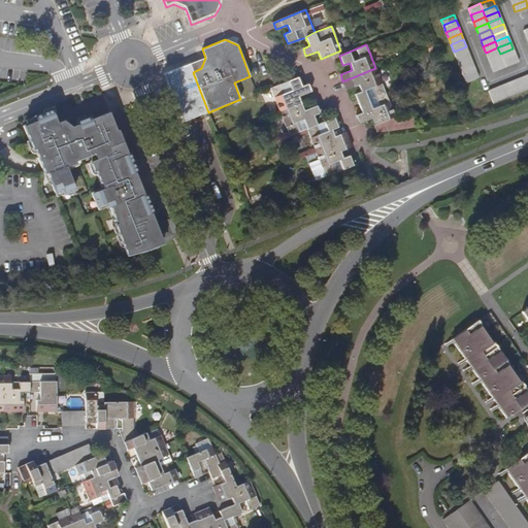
[(456,57),(468,53),(466,46),(454,52),(456,57)]
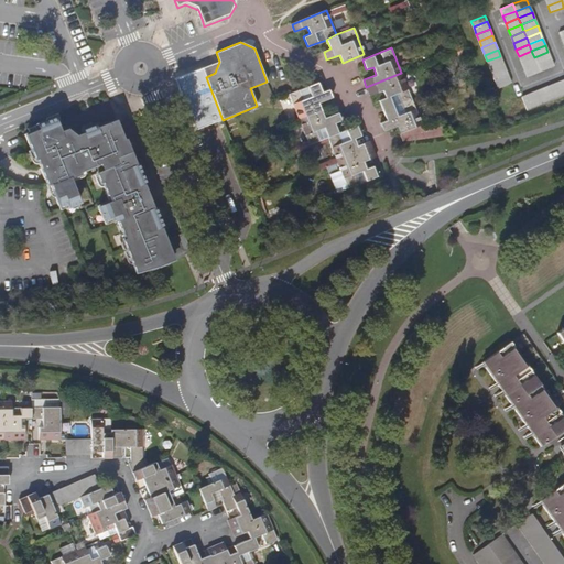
[(521,63),(534,57),(531,51),(519,56),(521,63)]
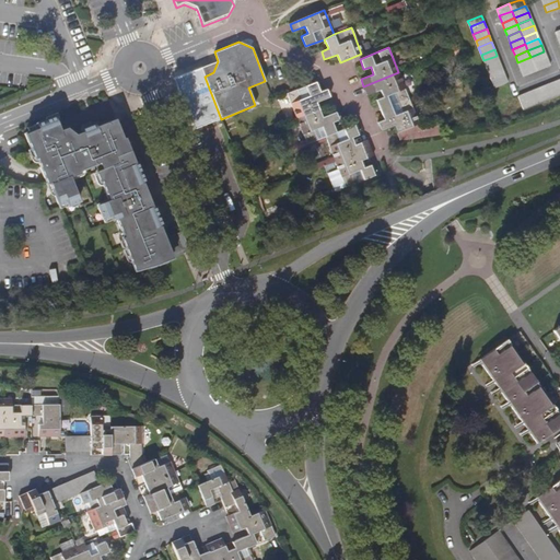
[(533,65),(547,59),(544,51),(531,57),(533,65)]
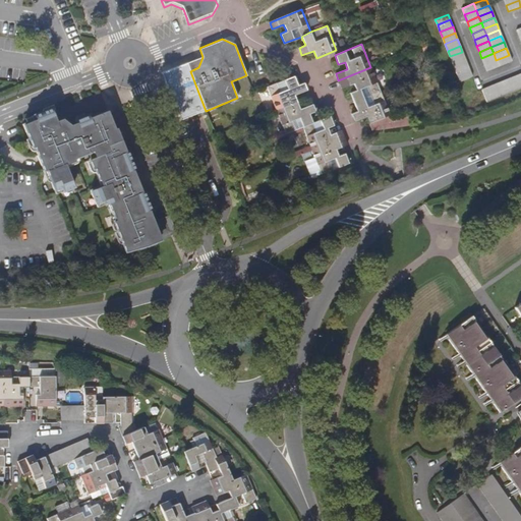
[(452,63),(465,58),(462,52),(450,56),(452,63)]
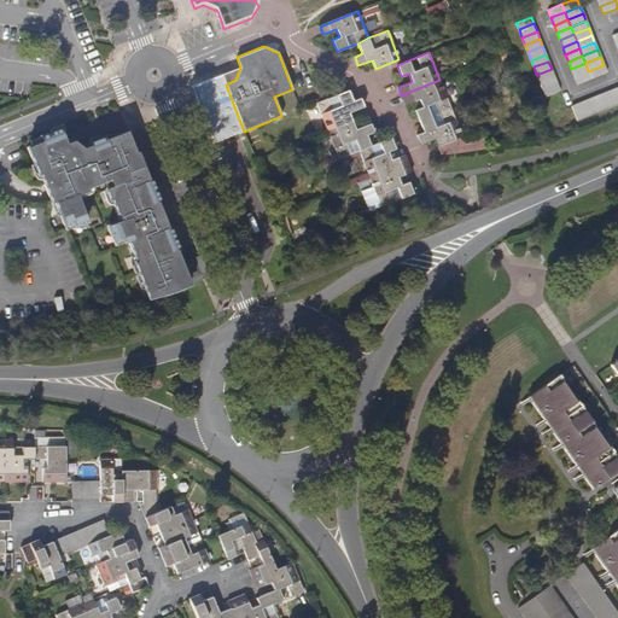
[(575,76),(588,71),(586,63),(571,69),(575,76)]
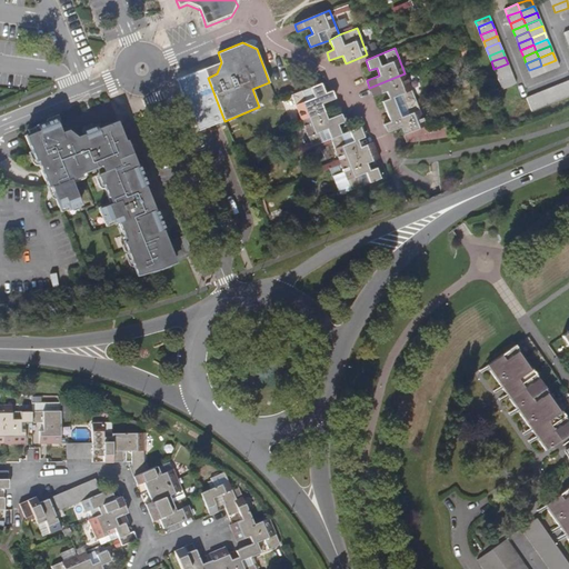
[(541,66),(545,72),(558,67),(556,60),(541,66)]
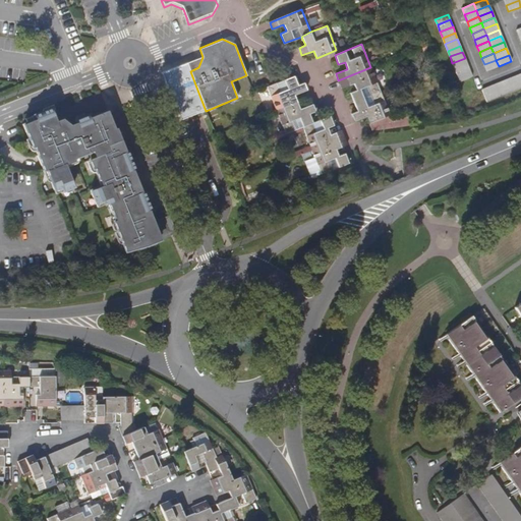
[(180,121),(206,111),(190,71),(198,67),(203,57),(161,73),(180,121)]
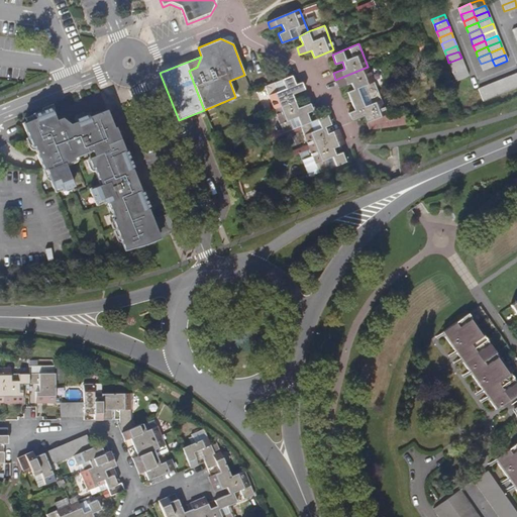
[(451,68),(463,64),(461,58),(448,63),(451,68)]
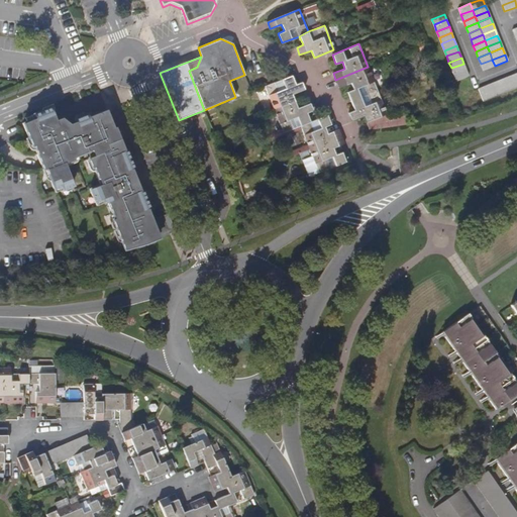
[(483,70),(495,66),(492,60),(481,64),(483,70)]
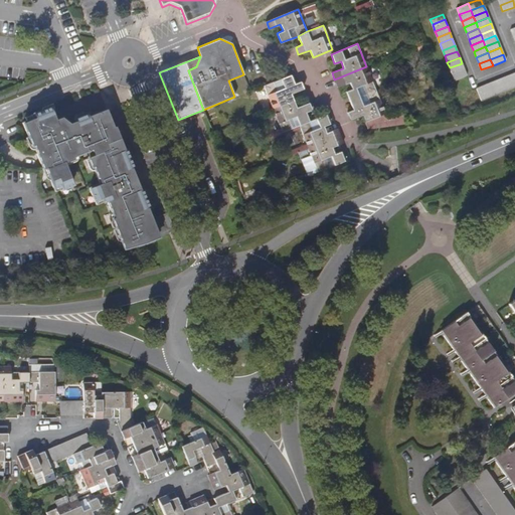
[(452,74),(464,69),(462,63),(450,67),(452,74)]
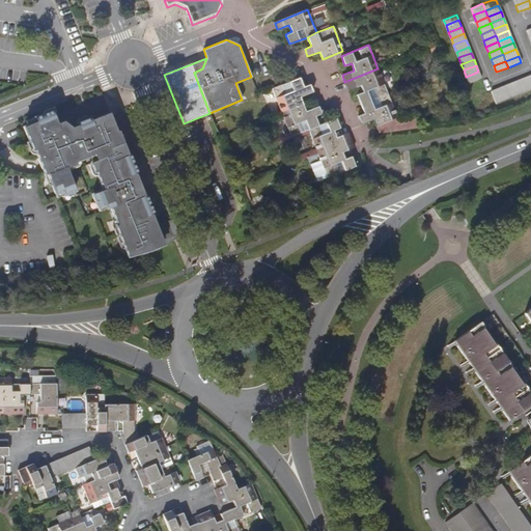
[(344,82),(347,89),(360,85),(363,91),(357,94),(360,104),(388,92),(378,68),(344,82)]
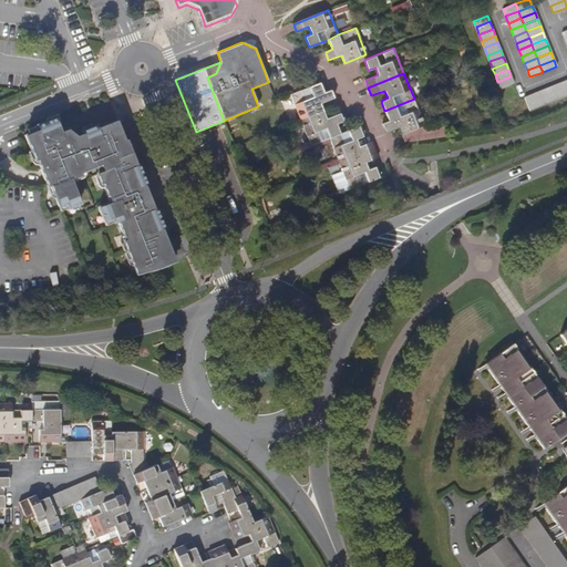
[(514,83),(511,76),(497,82),(501,89),(514,83)]
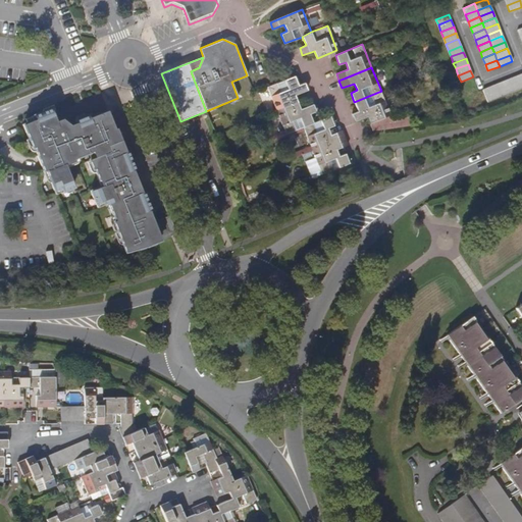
[(270,86),(267,87),(276,109),(297,101),(295,95),(307,90),(304,84),(298,86),(295,76),(270,86)]
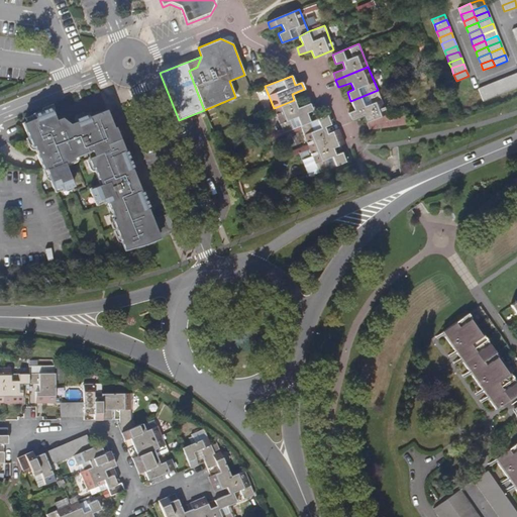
[(514,89),(510,76),(504,79),(508,91),(514,89)]
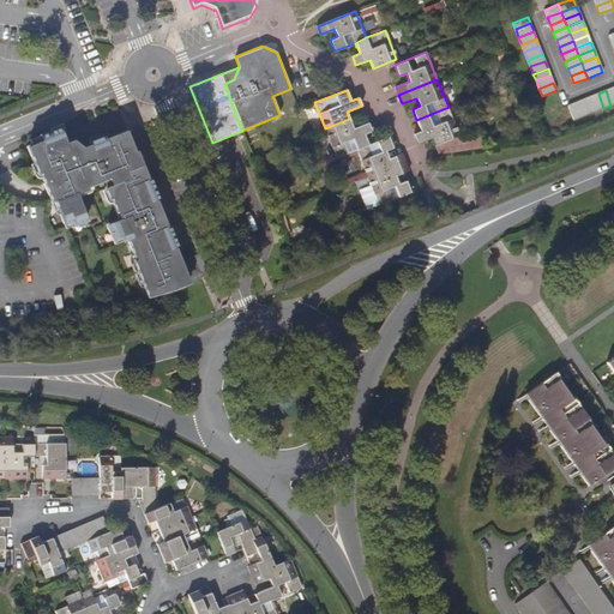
[(603,108),(599,94),(590,96),(596,112),(603,108)]
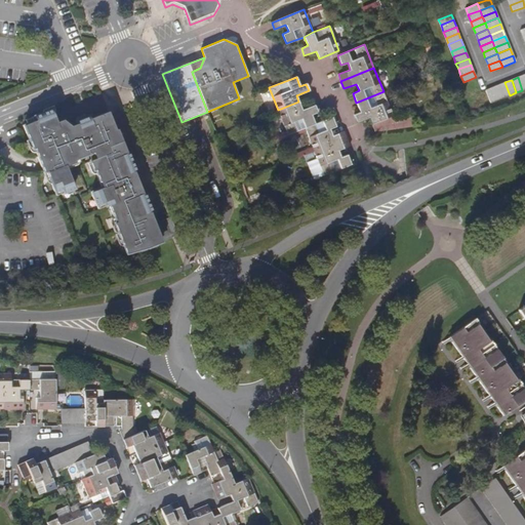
[(510,95),(505,82),(499,85),(503,97),(510,95)]
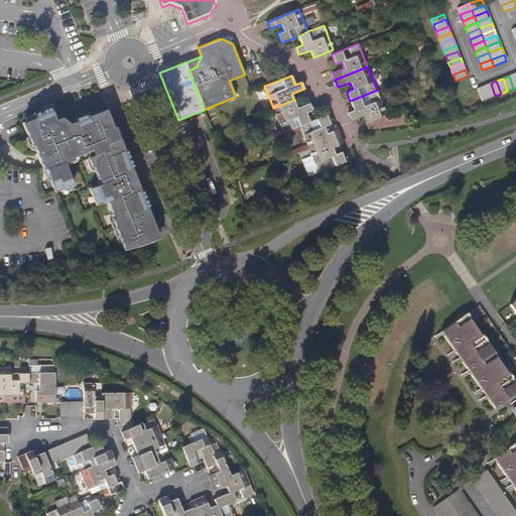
[(495,96),(491,84),(484,86),(489,99),(495,96)]
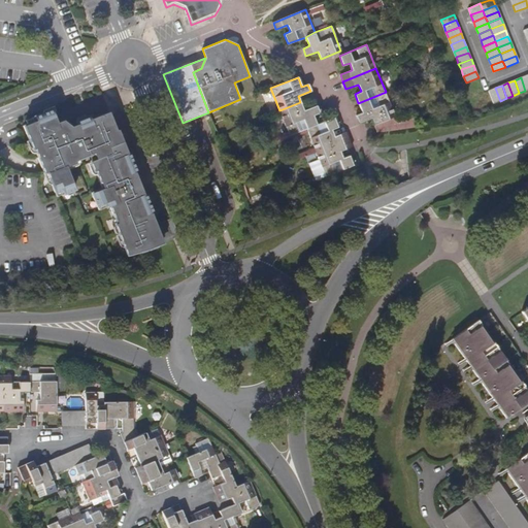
[(500,101),(495,88),(489,90),(494,103),(500,101)]
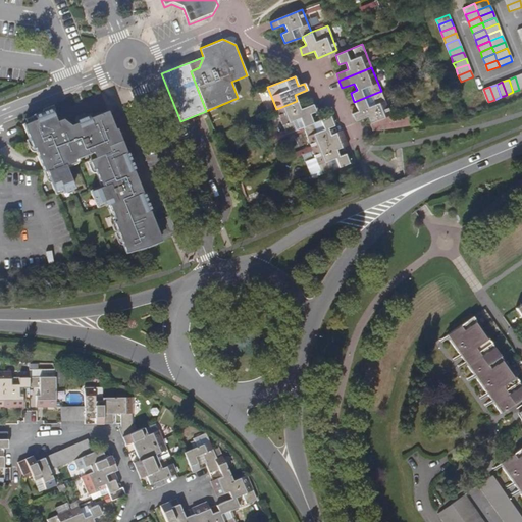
[(355,121),(360,119),(367,116),(373,131),(411,125),(407,116),(393,119),(392,118),(381,91),(354,102),(358,111),(352,114),(355,121)]
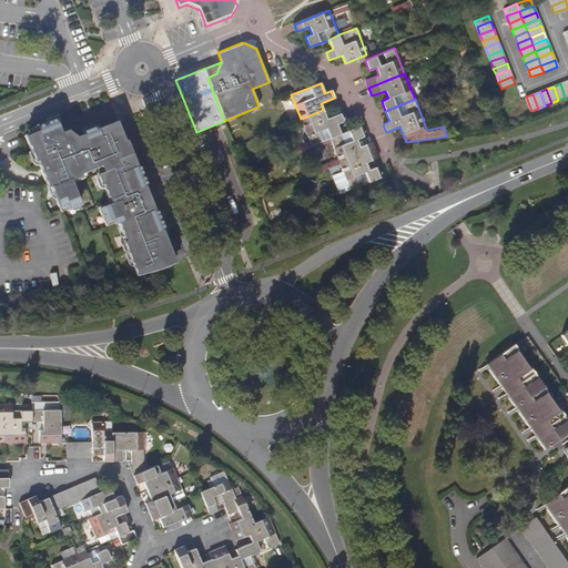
[(343,121),(340,113),(326,119),(323,110),(301,119),(312,145),(330,139),(341,134),(336,124),(343,121)]
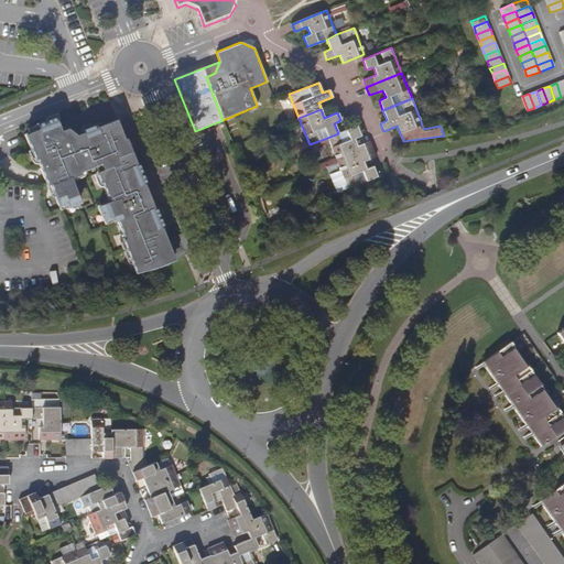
[(54,121),(52,118),(34,125),(35,129),(54,121)]
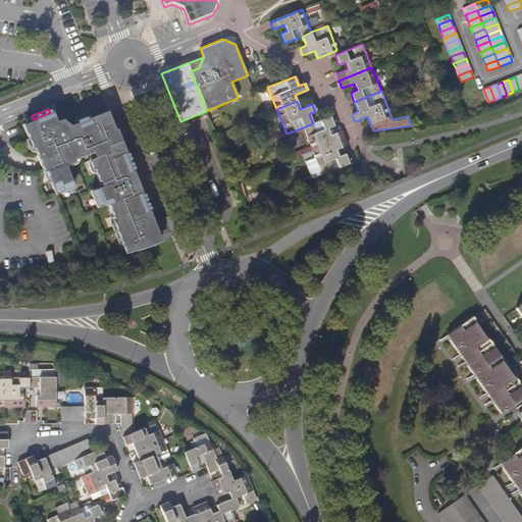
[(33,119),(21,124),(31,148),(32,147),(42,171),(44,170),(52,190),(61,187),(62,191),(69,188),(61,165),(69,162),(68,159),(86,152),(91,164),(80,168),(94,203),(101,200),(103,205),(107,203),(113,220),(111,220),(124,252),(145,246),(175,233),(168,215),(151,222),(147,210),(148,209),(141,191),(140,192),(131,169),(133,169),(124,151),(123,151),(113,127),(112,128),(104,110),(87,117),(86,115),(72,120),(74,122),(67,125),(59,118),(53,121),(50,112),(33,119)]
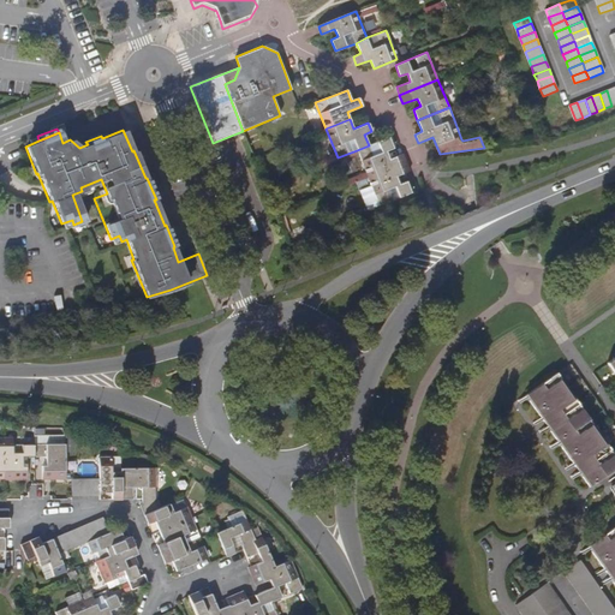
[(393,148),(388,137),(369,145),(357,150),(369,178),(406,162),(402,154),(396,156),(388,160),(386,151),(393,148)]
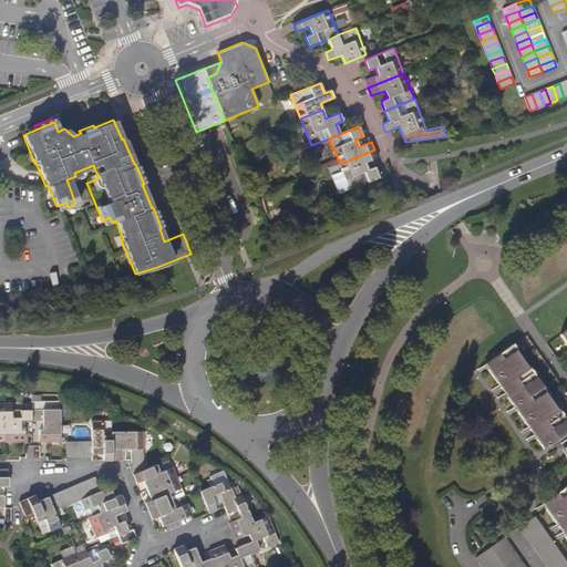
[(378,157),(374,150),(340,164),(350,189),(379,177),(375,167),(368,169),(364,162),(378,157)]
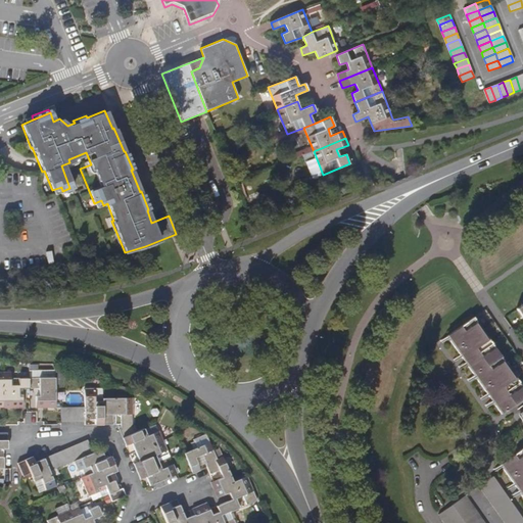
[(446,335),(457,348),(482,330),(473,318),(446,335)]
